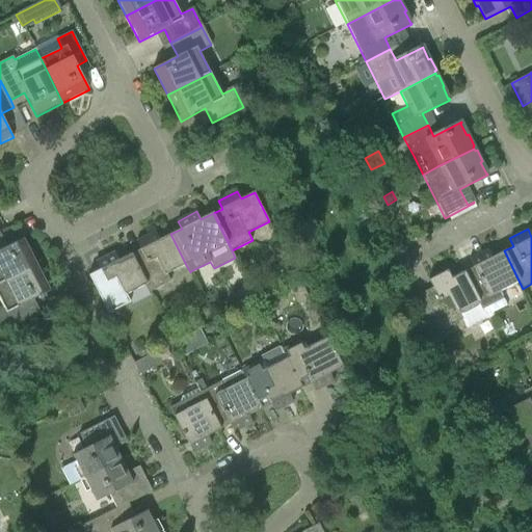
[(140,249),(130,255),(145,285),(150,292),(171,282),(167,274),(186,265),(170,234),(160,240),(156,232),(137,241),(140,249)]
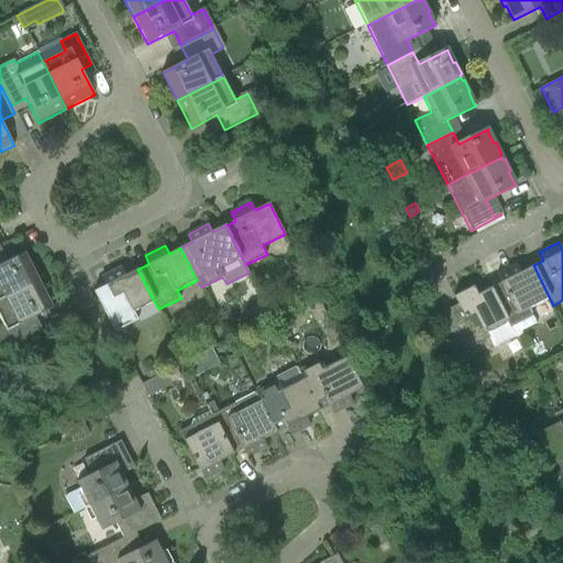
[(0,299),(39,280),(25,253),(0,265),(0,299)]
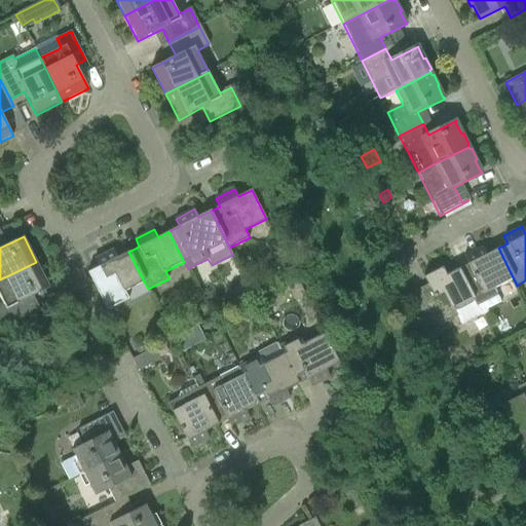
[(467,264),(457,268),(477,306),(482,303),(497,295),(494,288),(513,278),(516,286),(517,286),(498,248),(486,254),(482,247),(463,256),(467,264)]
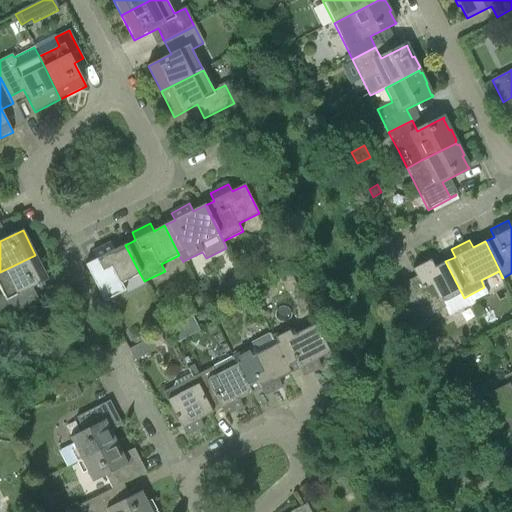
[(140,274),(125,245),(114,250),(111,243),(92,252),(96,260),(85,265),(103,301),(125,291),(121,283),(140,274)]
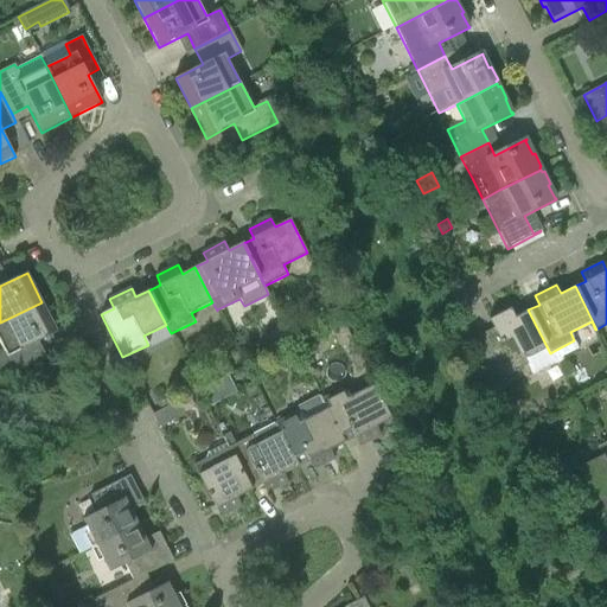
[(42,302),(0,323),(0,343),(5,352),(0,353),(0,379),(1,381),(38,362),(30,346),(57,332),(42,302)]
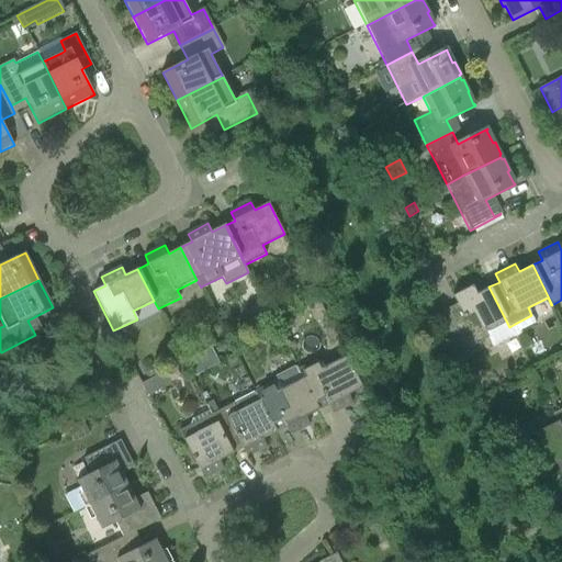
[(509,327),(489,287),(476,293),(472,285),(452,295),(456,304),(445,310),(445,311),(464,349),(489,337),(493,347),(514,337),(509,327)]
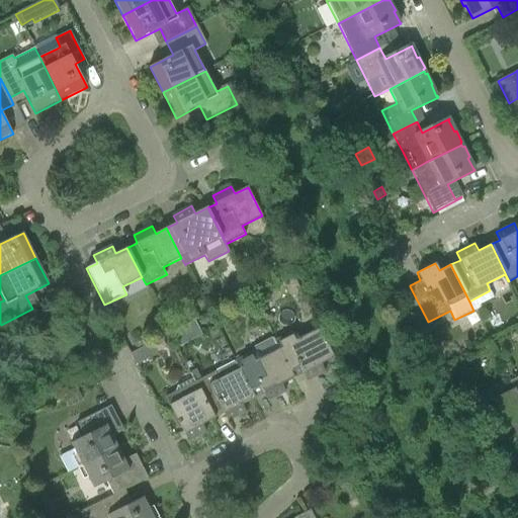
[(265,289),(255,294),(260,305),(270,299),(265,289)]
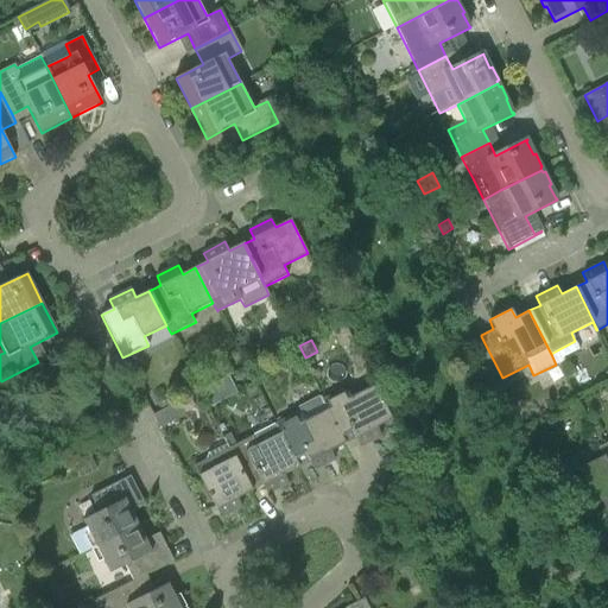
[(557,350),(551,354),(556,365),(563,361),(557,350)]
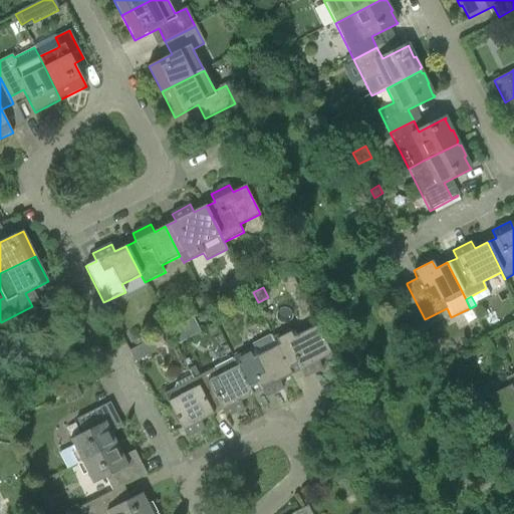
[(294,328),(274,338),(292,375),(302,370),(306,377),(324,368),(320,361),(333,354),(318,325),(298,336),(294,328)]
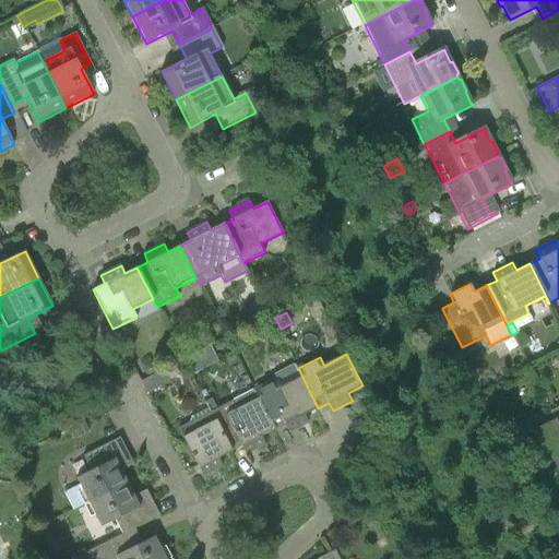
[(192,355),(185,359),(192,375),(200,370),(192,355)]
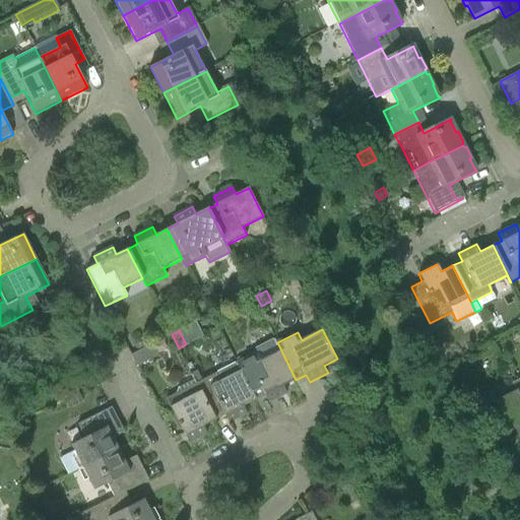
[(168,338),(156,344),(160,353),(172,347),(168,338)]
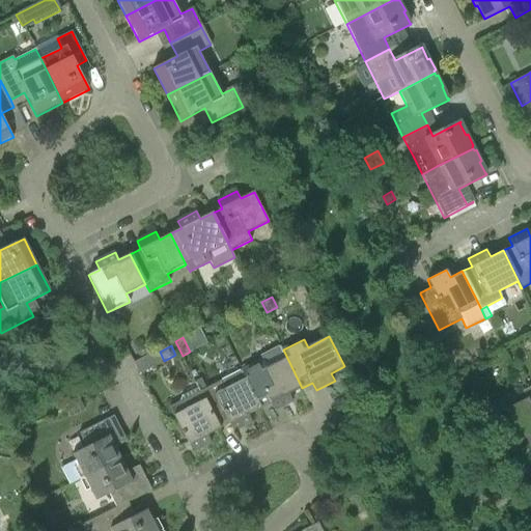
[(262,360),(242,370),(261,409),(271,403),(275,411),(295,401),(290,393),(302,388),(283,350),(282,351),(280,346),(260,356),(262,360)]
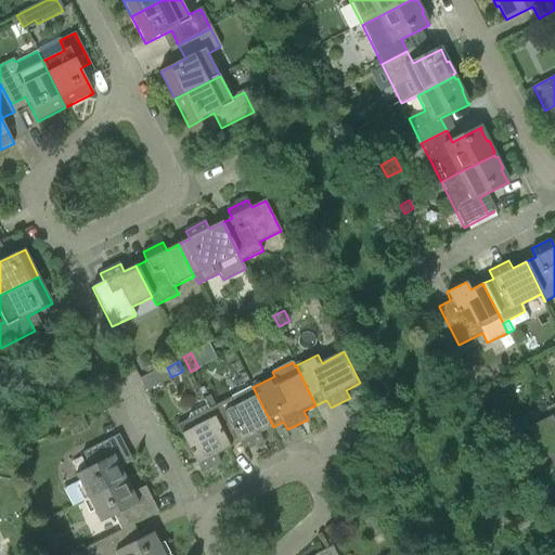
[(139,379),(145,391),(170,378),(165,366),(139,379)]
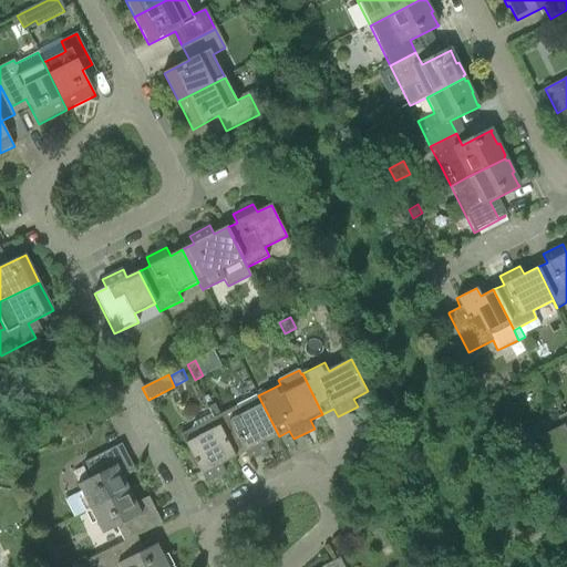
[(237,406),(215,418),(235,459),(246,452),(250,461),(258,456),(270,451),(266,442),(279,436),(263,403),(259,398),(258,395),(237,406)]
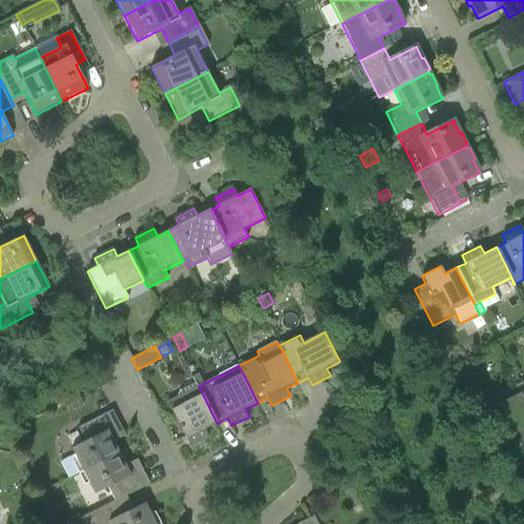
[(523,380),(515,385),(523,402),(523,380)]
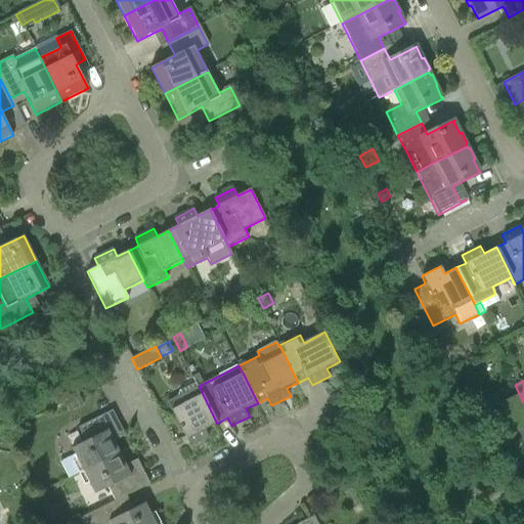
[(217,424),(199,386),(198,386),(195,383),(181,391),(179,396),(168,401),(190,446),(209,437),(206,429),(217,424)]
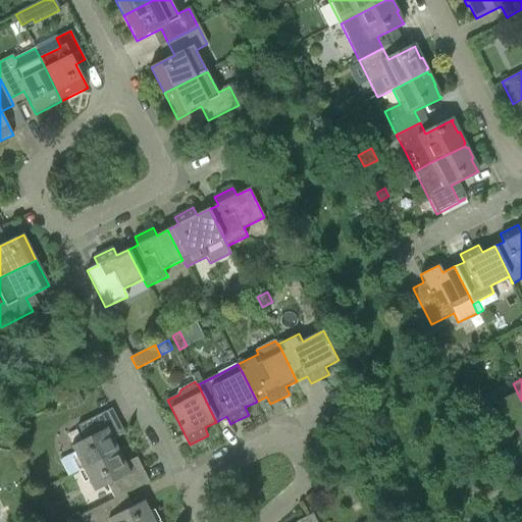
[(521,425),(521,401),(513,383),(512,384),(516,392),(498,401),(493,394),(472,404),(491,441),(502,436),(506,445),(521,435),(521,430),(520,427),(521,425)]
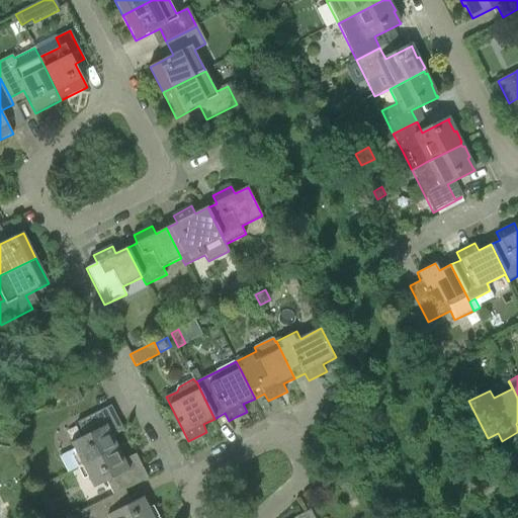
[(77,392),(63,399),(65,404),(68,408),(82,401),(79,396),(77,392)]
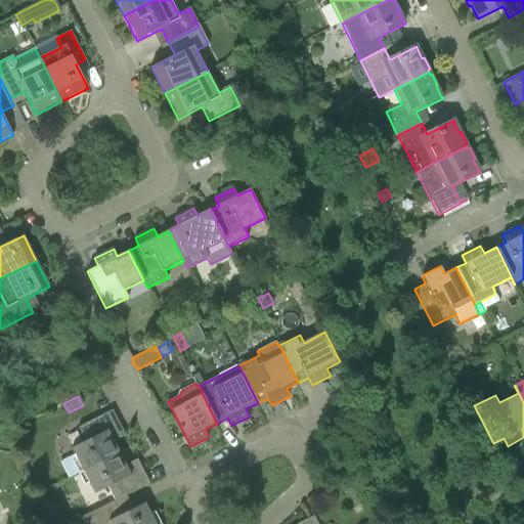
[(85,442),(72,449),(82,471),(120,452),(115,443),(113,440),(110,434),(121,429),(112,410),(94,420),(78,428),(85,442)]
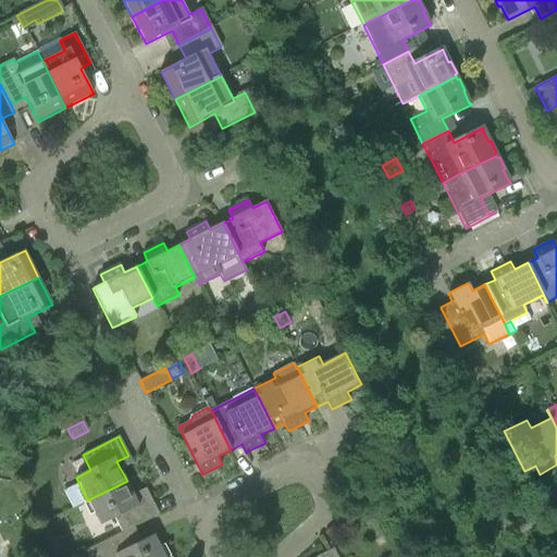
[(127,481),(87,500),(99,523),(100,527),(106,523),(114,519),(116,523),(121,533),(122,533),(135,525),(140,523),(158,515),(149,496),(137,502),(134,495),(133,493),(127,481)]
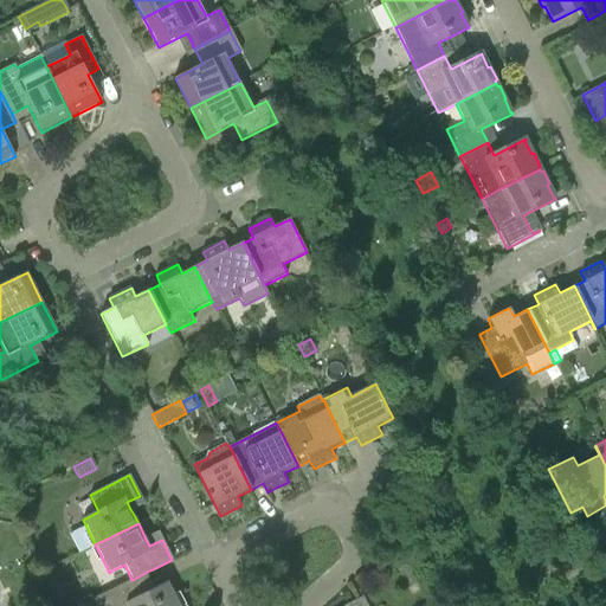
[(104,594),(90,601),(91,605),(179,605),(167,581),(155,587),(140,595),(133,580),(131,580),(104,594)]
